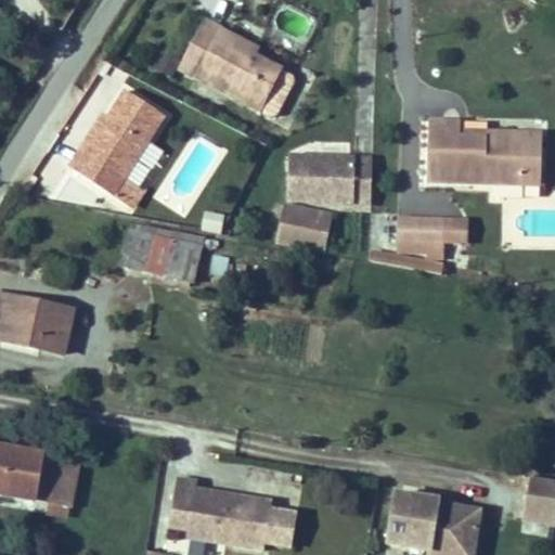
[(178,69),(271,117),(278,115),(295,81),(293,76),(255,56),(234,46),(237,38),(203,21),(178,69)]
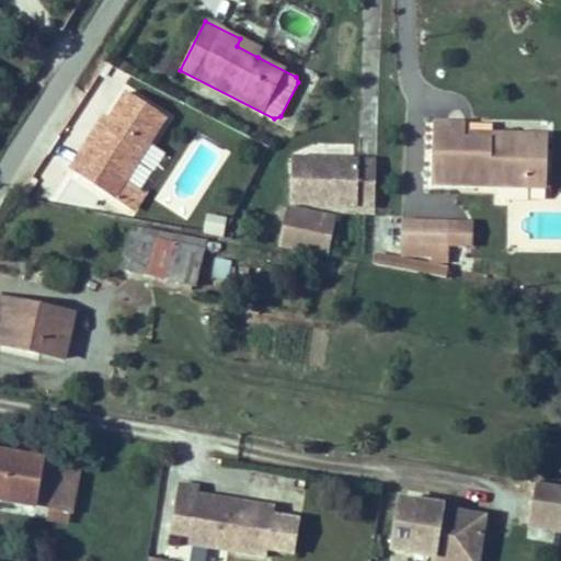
[(237,46),(258,57),(262,49),(240,38),(237,46)]
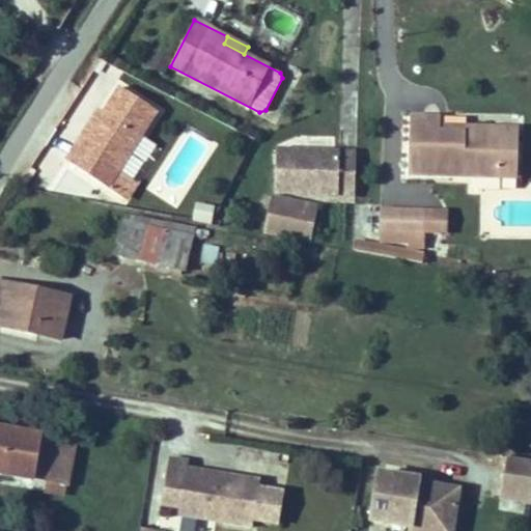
[(120,87),(104,113),(71,164),(108,188),(118,171),(158,112),(120,87)]
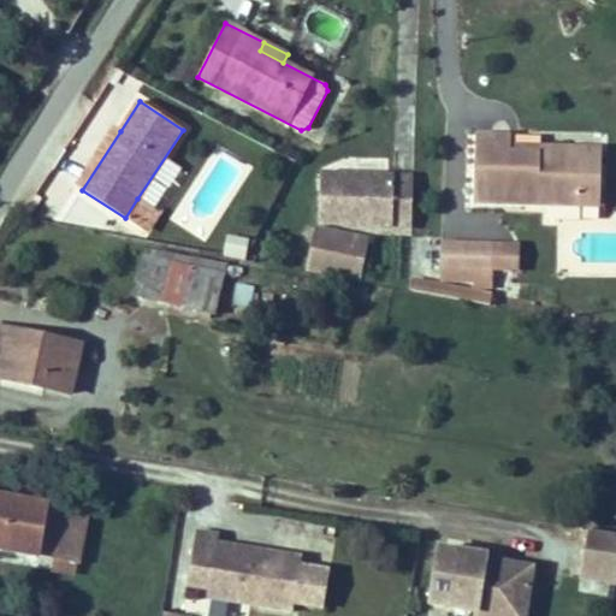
[(82,190),(120,131),(114,128),(76,187),(82,190)]
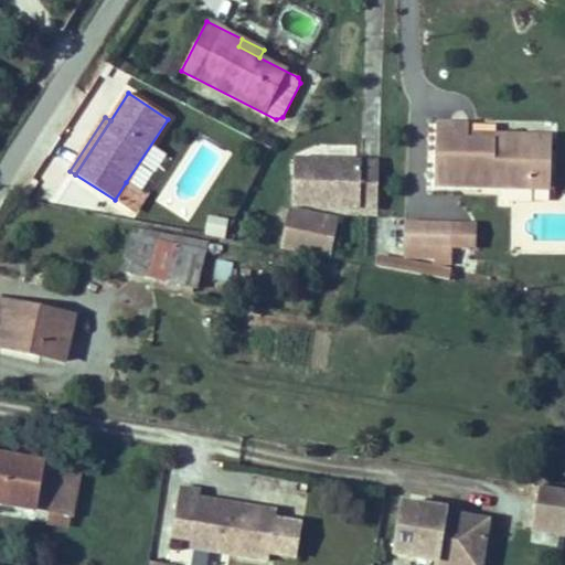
[(552,136),(496,135),(494,135),(493,140),(468,139),(468,125),(436,124),(434,185),(550,190),(552,136)]
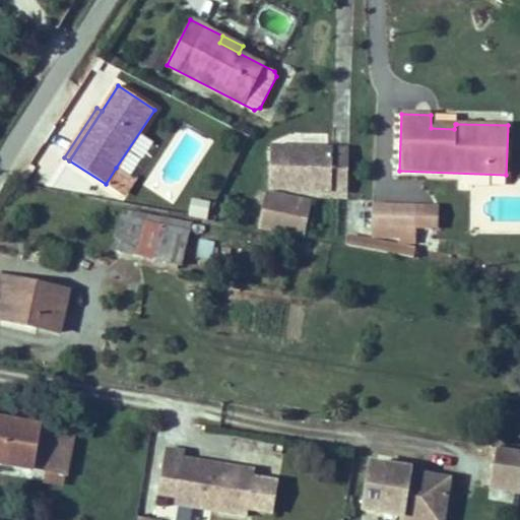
[(454,129),(455,124),(456,124),(456,115),(431,115),(431,128),(454,129)]
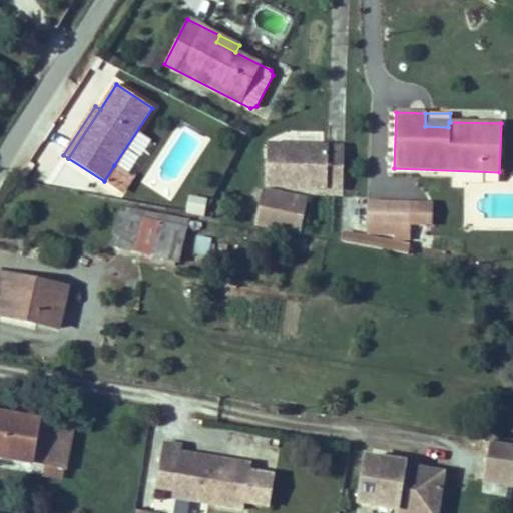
[(267,144),(266,186),(327,189),(329,145),(267,144)]
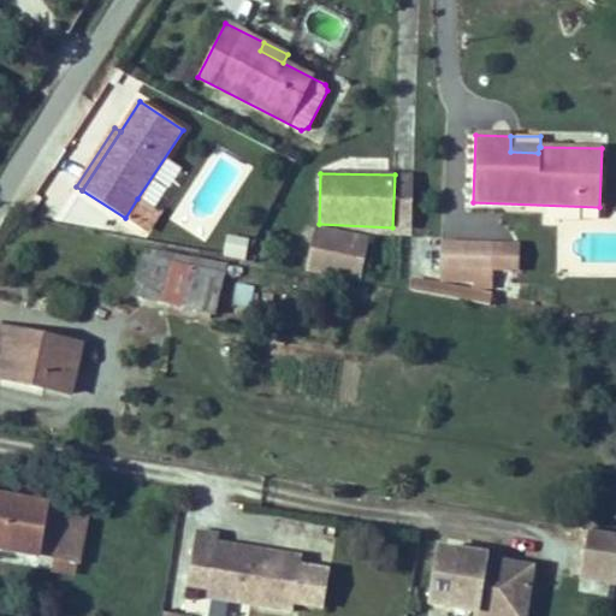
[(413,176),(395,175),(392,227),(412,227),(413,176)]
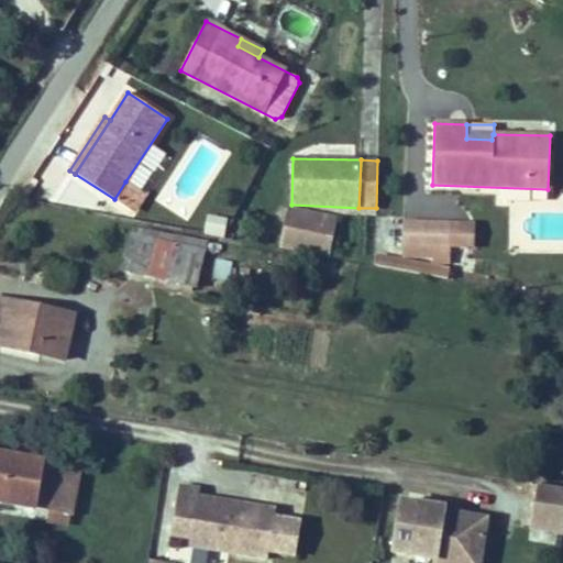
[(125,181),(114,199),(130,210),(142,191),(125,181)]
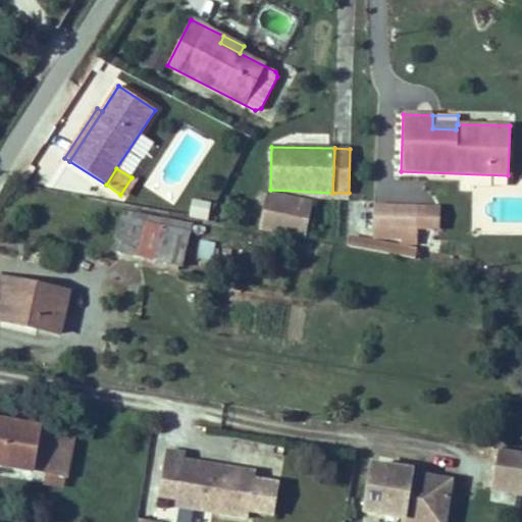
[(259,227),(305,237),(312,203),(266,194),(259,227)]
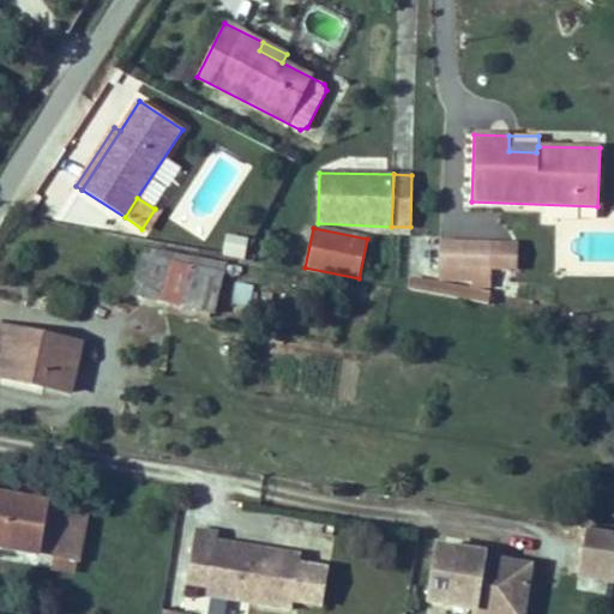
[(244,256),(247,239),(230,236),(227,252),(244,256)]
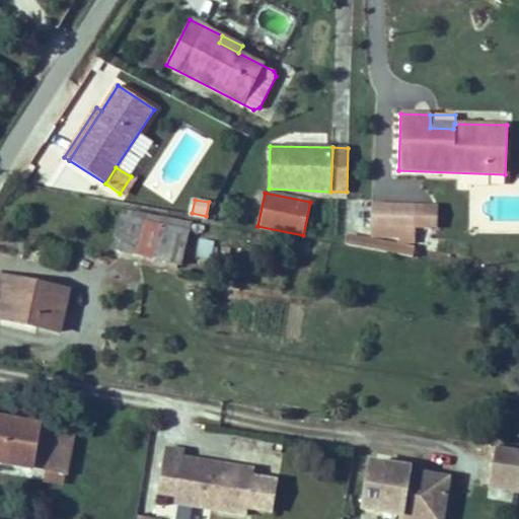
[(372,205),(371,237),(398,238),(398,243),(414,243),(415,227),(416,207),(372,205)]
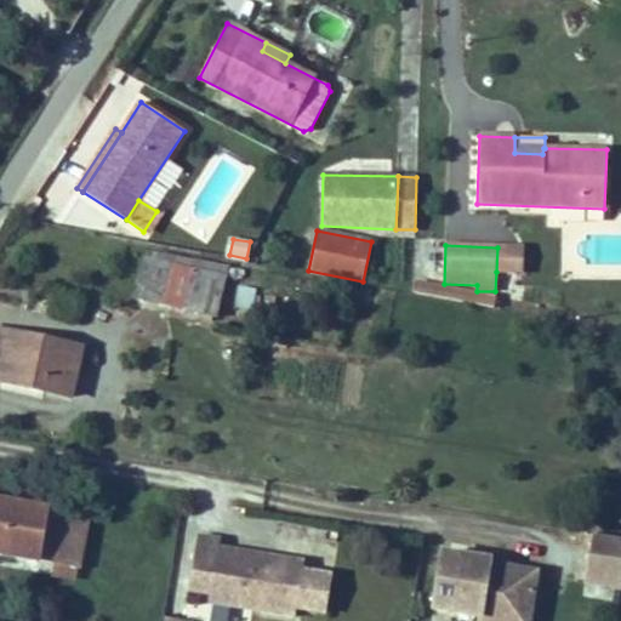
[(523,249),(497,248),(496,272),(522,273),(523,249)]
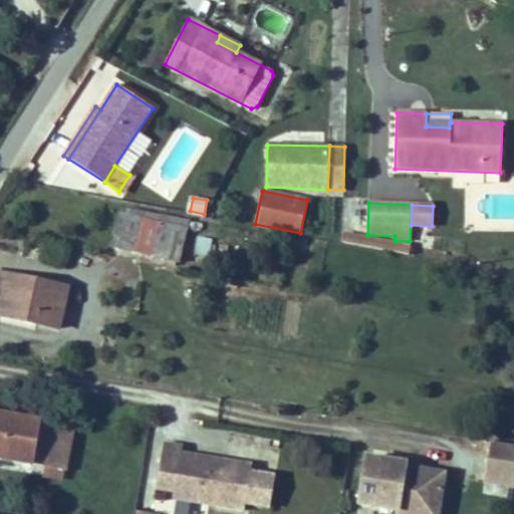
[(113,248),(179,263),(187,230),(149,221),(151,215),(122,209),(113,248)]
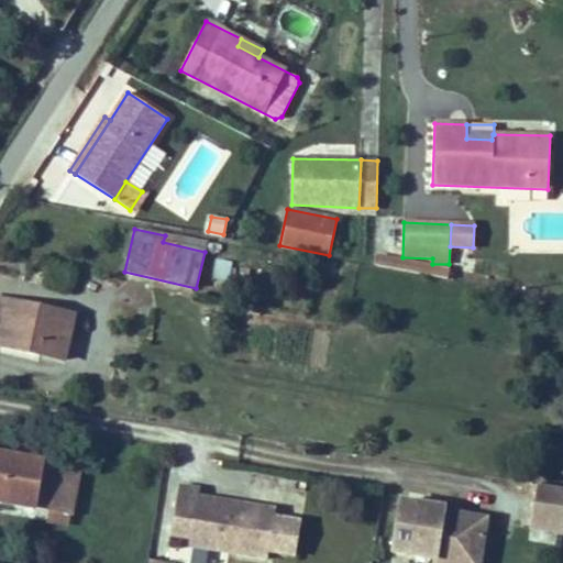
[(163,242),(205,252),(206,245),(165,235),(163,242)]
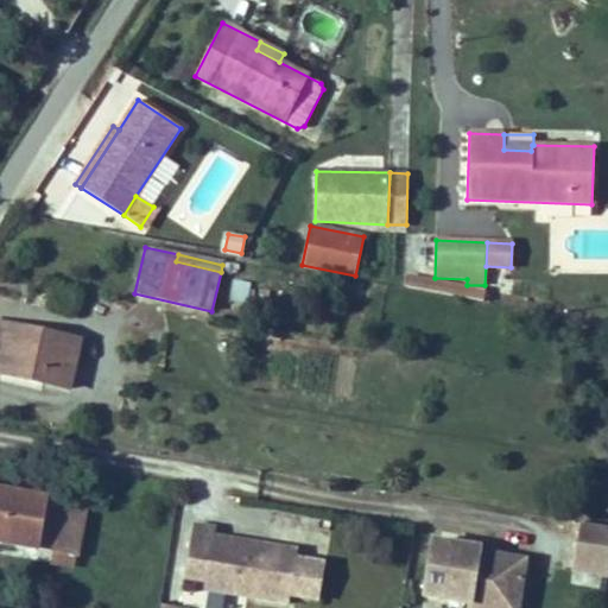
[(404,287),(483,302),(485,291),(405,277),(404,287)]
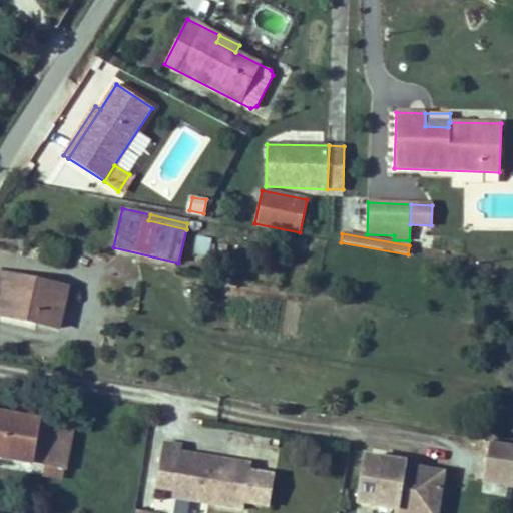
[(207,257),(210,238),(196,236),(192,253),(207,257)]
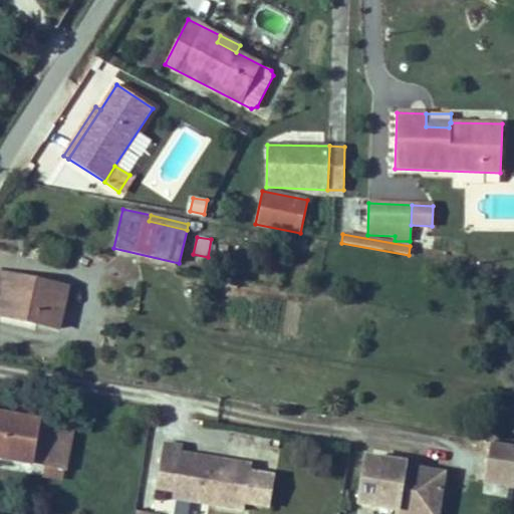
[(0,315),(58,328),(67,289),(0,273),(0,315)]
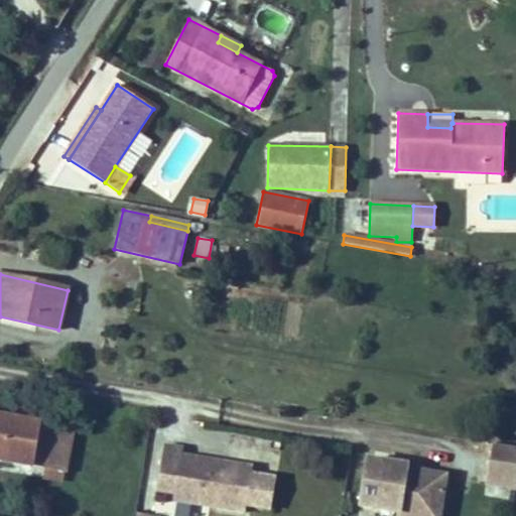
[(63,473),(72,428),(1,415),(1,410),(0,409),(0,460),(32,466),(45,469),(63,473)]
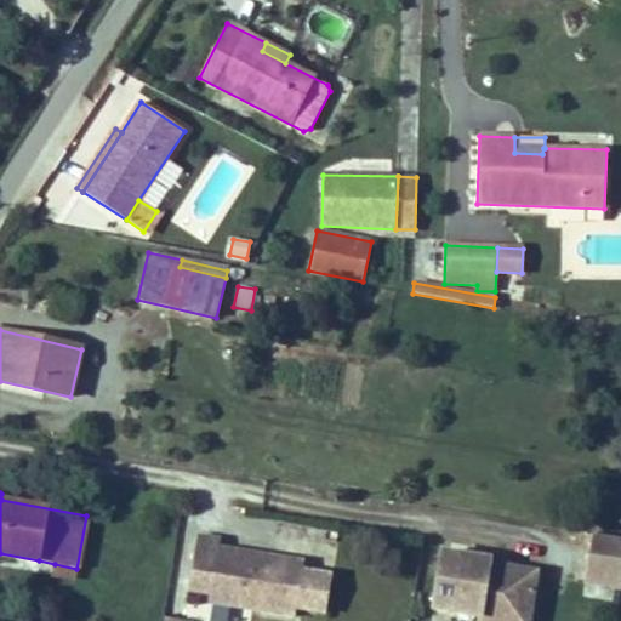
[(620,539),(608,536),(592,534),(585,579),(620,584),(620,539)]
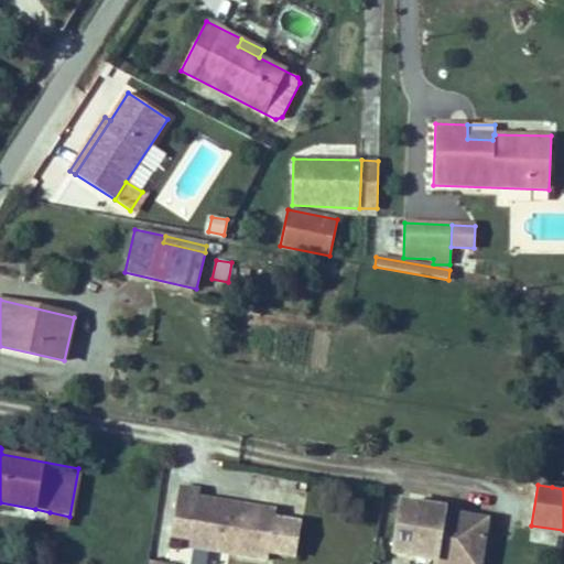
[(190,546),(268,560),(270,550),(275,518),(275,511),(246,506),(245,512),(230,510),(231,503),(199,499),(201,490),(180,487),(171,535),(191,539),(190,546)]
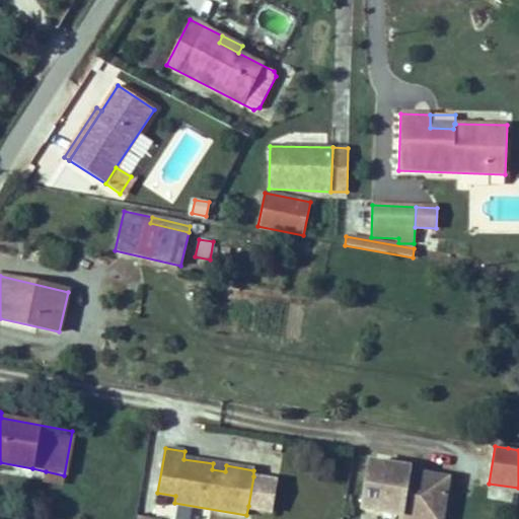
[(409,478),(410,471),(411,467),(370,461),(362,509),(401,516),(399,518),(442,518),(448,486),(409,478)]
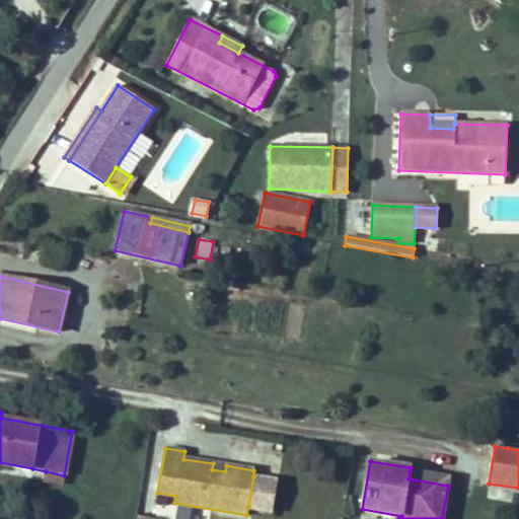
[(62,484),(64,475),(46,471),(44,479),(62,484)]
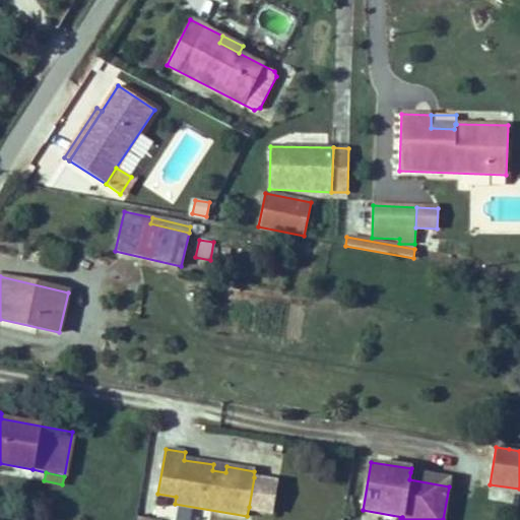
[(449,486),(450,479),(410,472),(409,479),(449,486)]
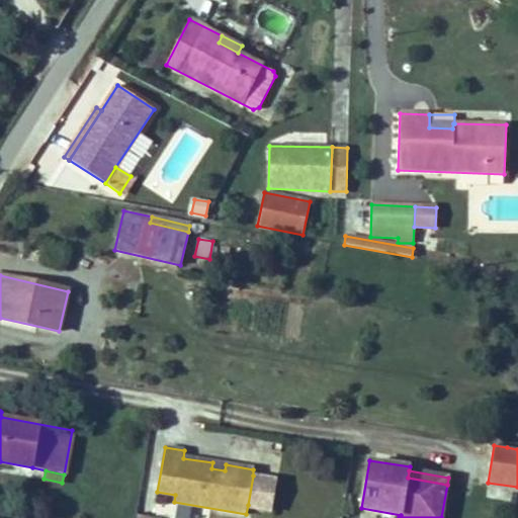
[(253,476),(248,505),(256,507),(261,477),(253,476)]
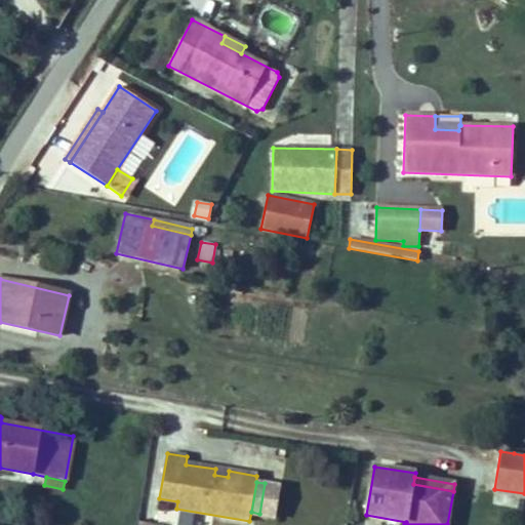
All buildings are outlined.
